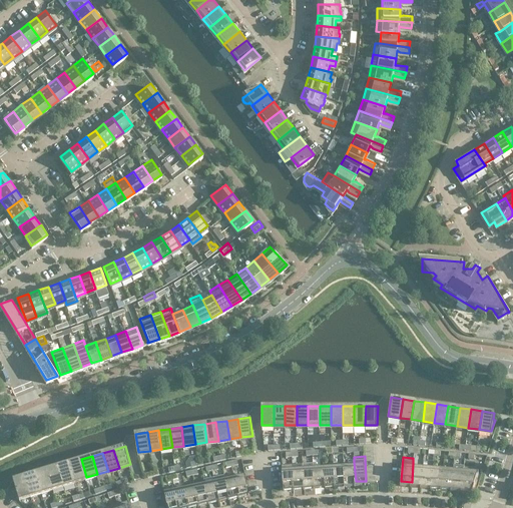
[(69,463),(75,481),(86,477),(81,459),(69,463)]
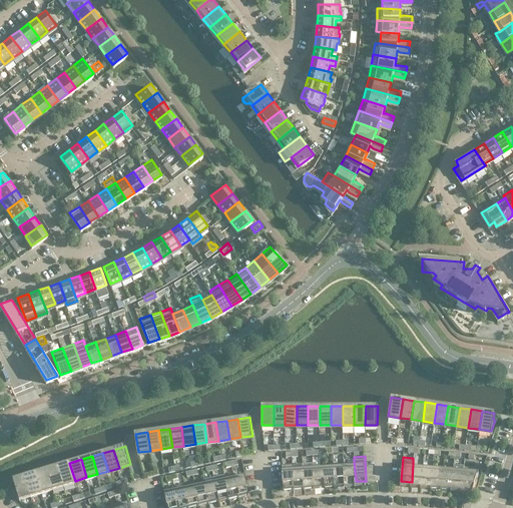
[(303,461),(305,485),(315,484),(314,465),(313,460),(303,461)]
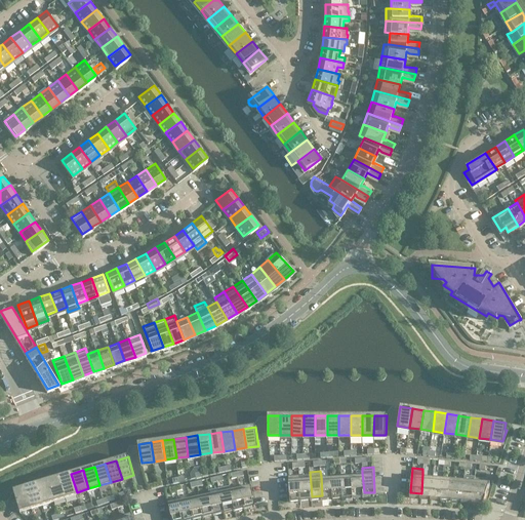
[(288,473),(289,478),(290,497),(301,496),(299,472),(288,473)]
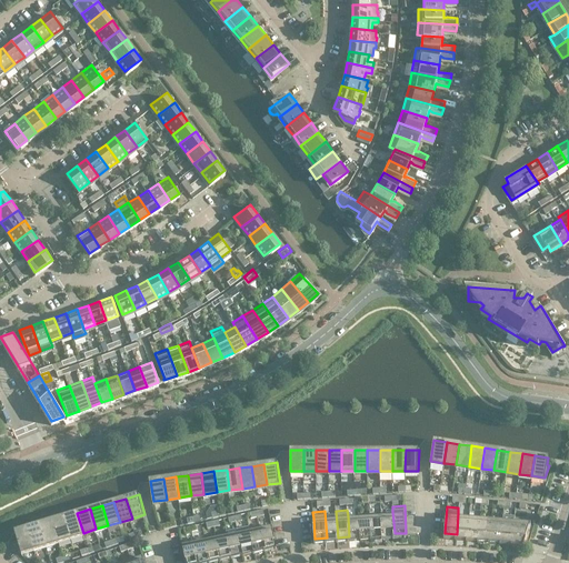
[(325,511),(327,538),(338,538),(336,511),(325,511)]
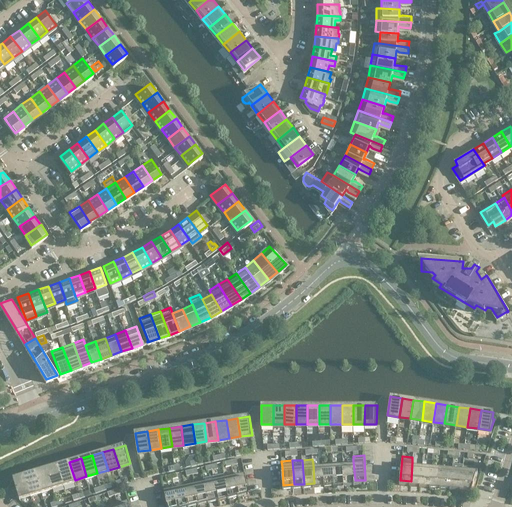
[(453,465),(451,485),(461,485),(463,466),(463,461),(453,460),(453,465)]
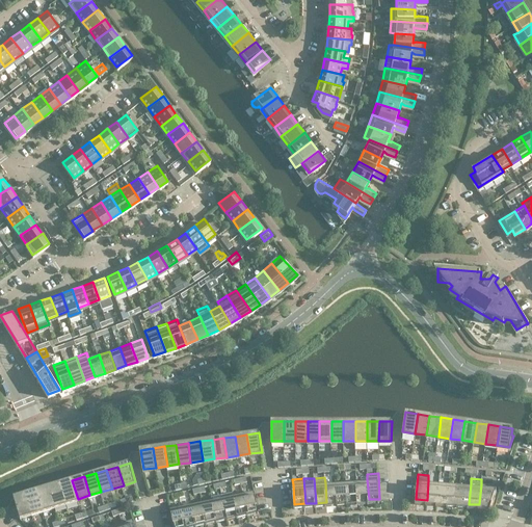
[(369,499),(367,479),(356,480),(357,500),(369,499)]
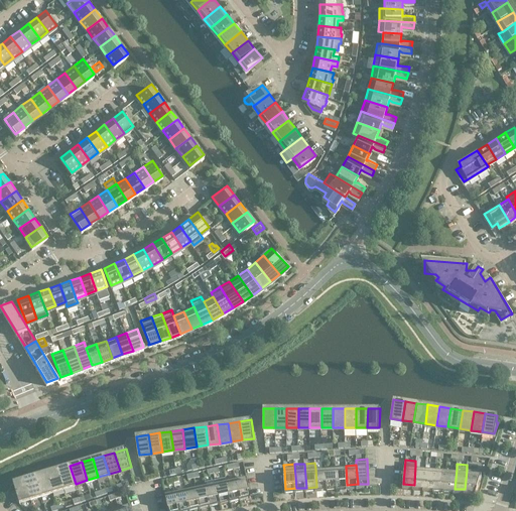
[(58,469),(65,487),(76,484),(70,466),(58,469)]
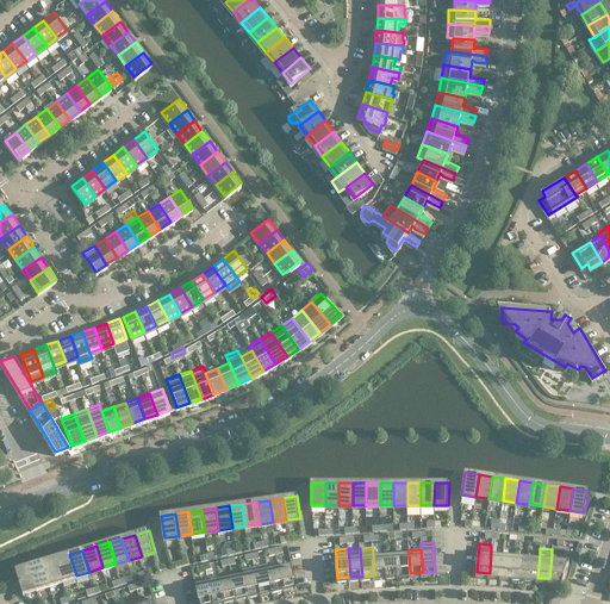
[(398,574),(397,550),(385,552),(386,574),(398,574)]
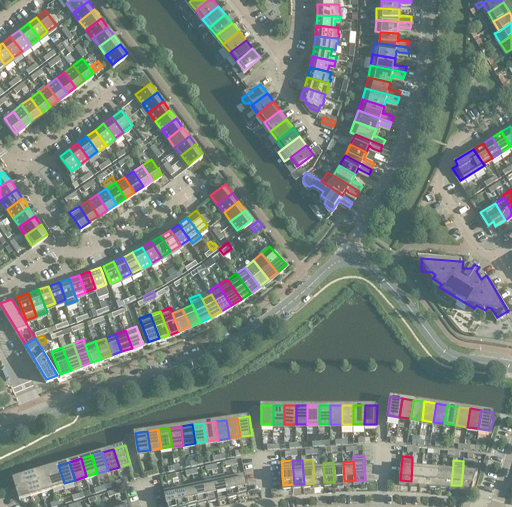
[(344,481),(343,462),(333,462),(334,482),(344,481)]
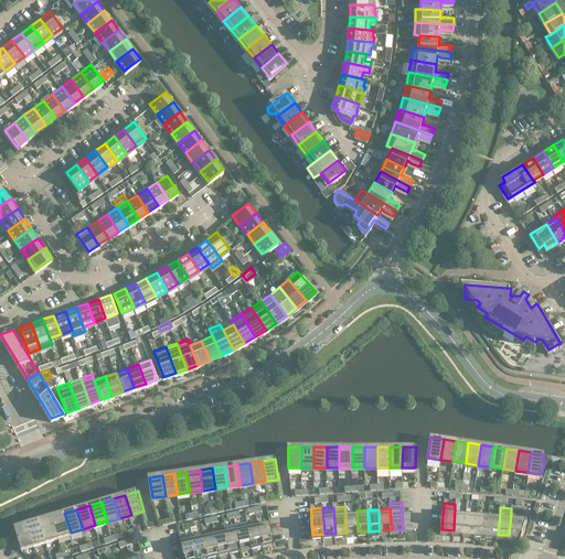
[(455,509),(454,530),(464,531),(466,511),(455,509)]
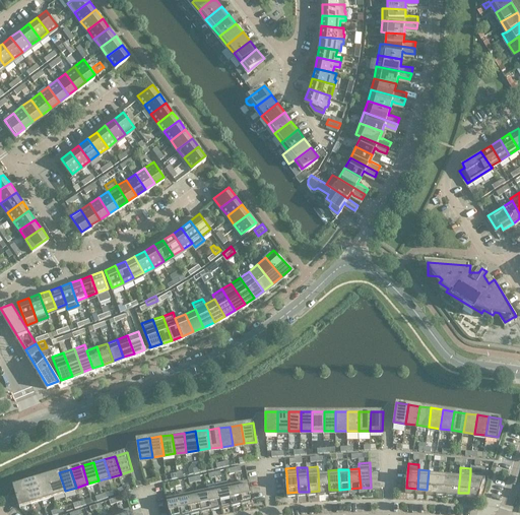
[(329,490),(328,470),(318,471),(319,491),(329,490)]
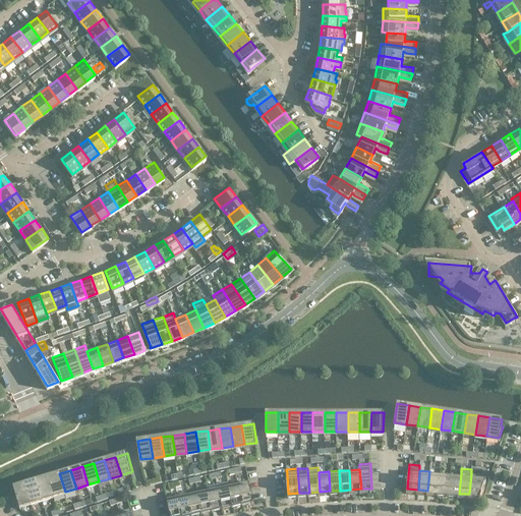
[(429,471),(427,491),(439,492),(440,471),(429,471)]
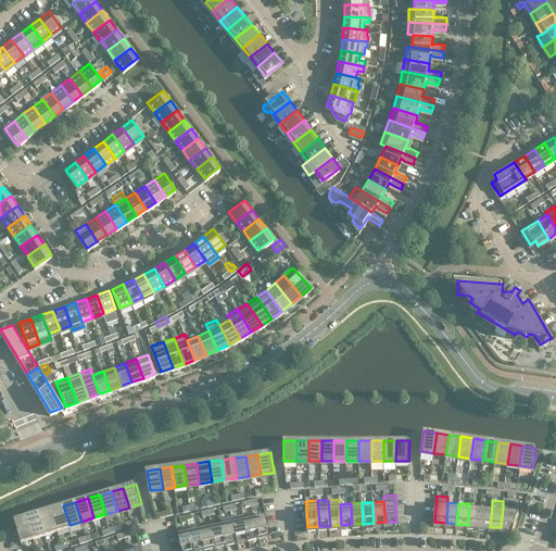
[(469,503),(468,525),(479,526),(480,504),(469,503)]
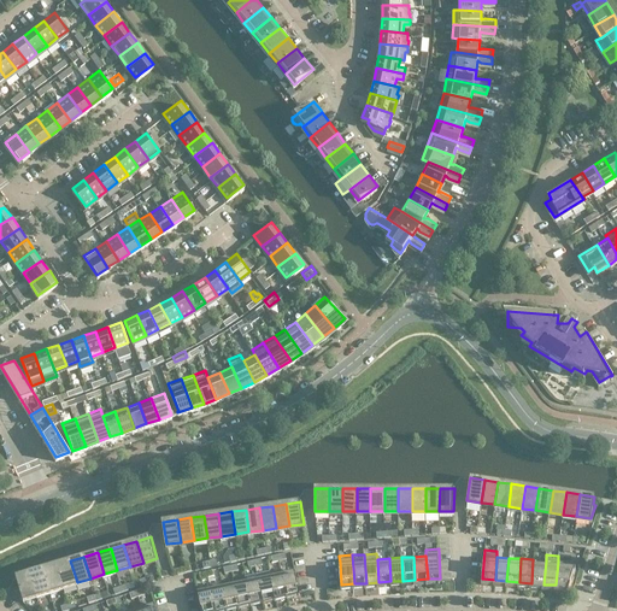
[(533,559),(532,583),(544,585),(546,560),(533,559)]
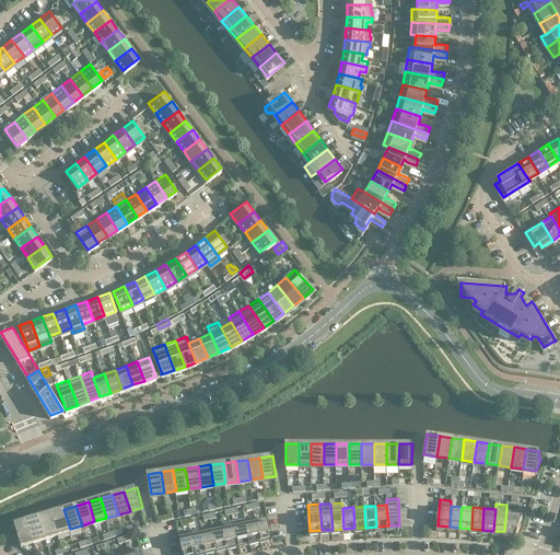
[(51,512),(58,532),(70,529),(63,509),(51,512)]
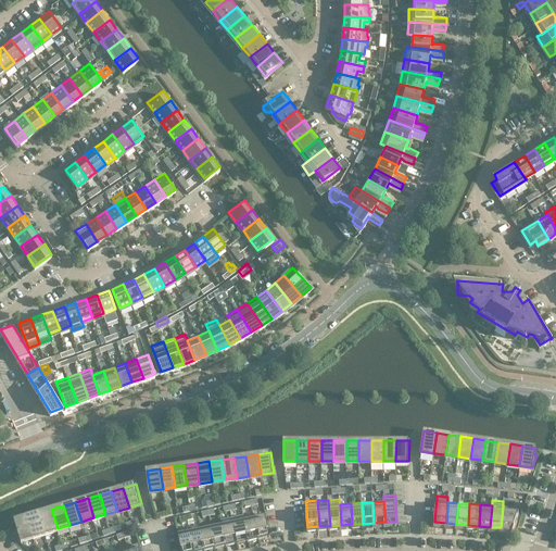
[(503,506),(501,527),(513,528),(519,508),(503,506)]
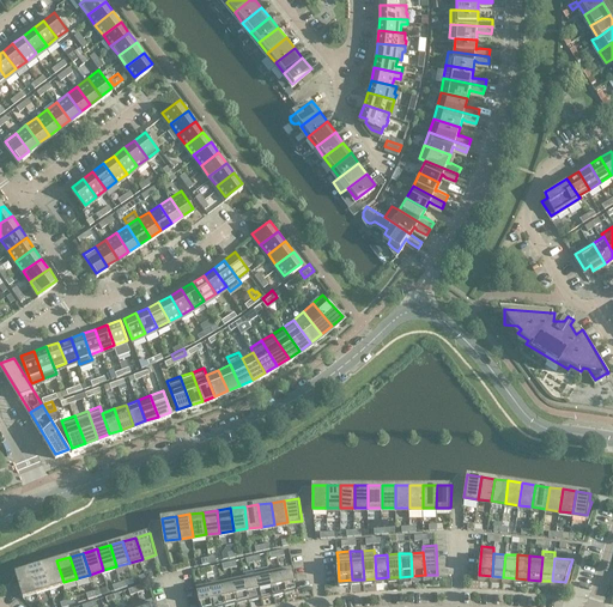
[(44,565),(50,587),(64,582),(56,560),(44,565)]
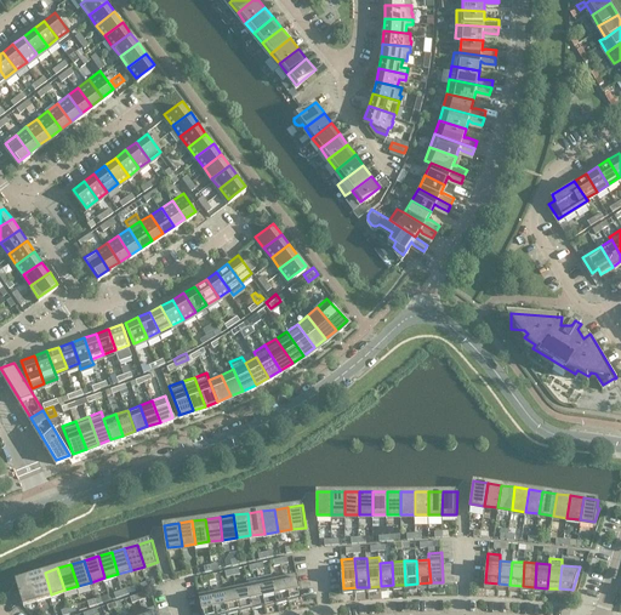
[(284,574),(289,597),(302,594),(297,571),(284,574)]
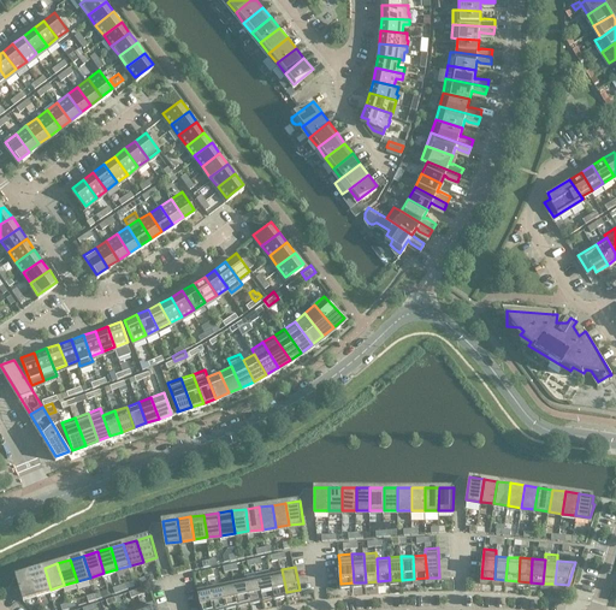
[(31,572),(37,593),(51,590),(45,568),(31,572)]
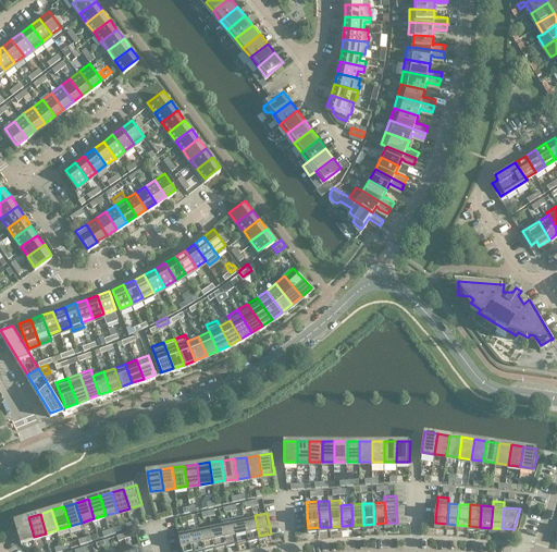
[(244,517),(248,538),(259,536),(255,515),(244,517)]
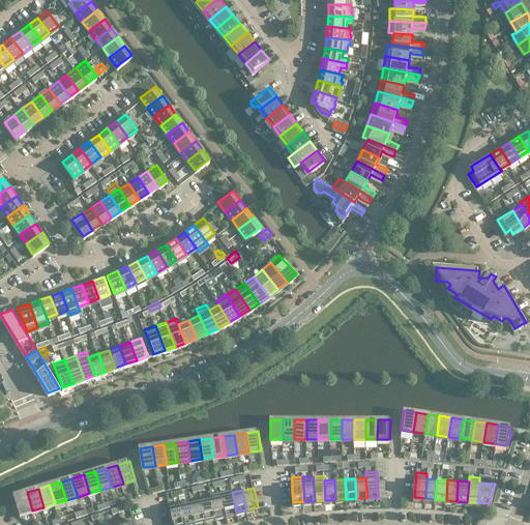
[(11,503),(20,514),(32,511),(27,492),(15,495),(17,502),(11,503)]
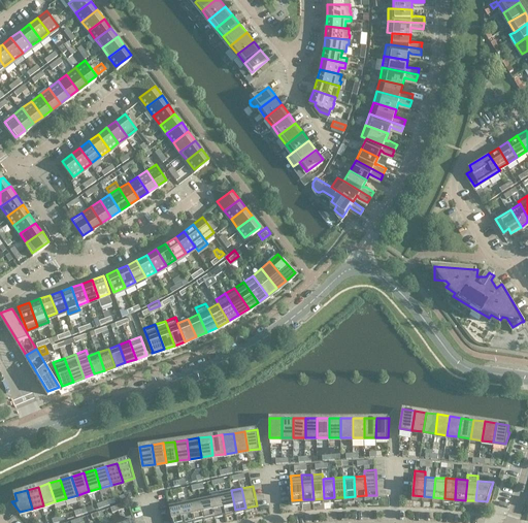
[(235,510),(231,490),(221,492),(225,512),(235,510)]
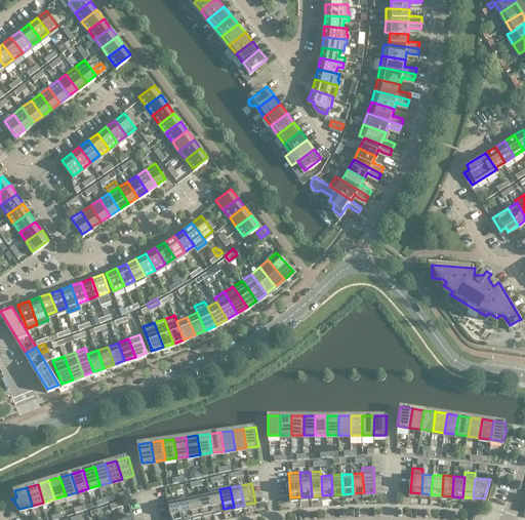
[(224,509),(219,489),(209,491),(213,511),(224,509)]
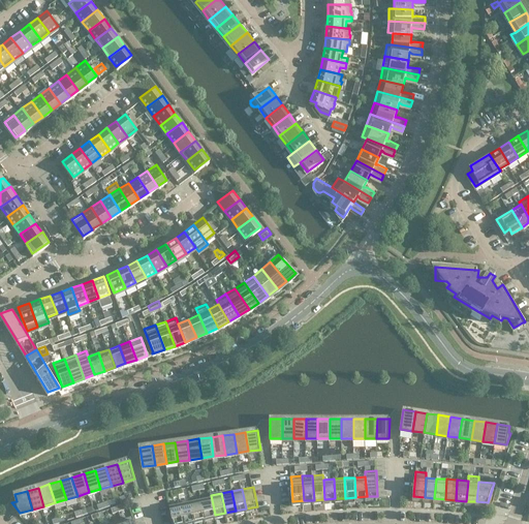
[(215,515),(211,495),(201,497),(206,517),(215,515)]
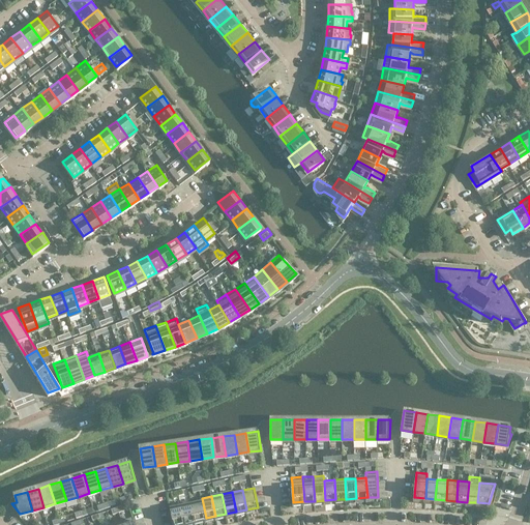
[(206,518),(202,498),(192,500),(196,520),(206,518)]
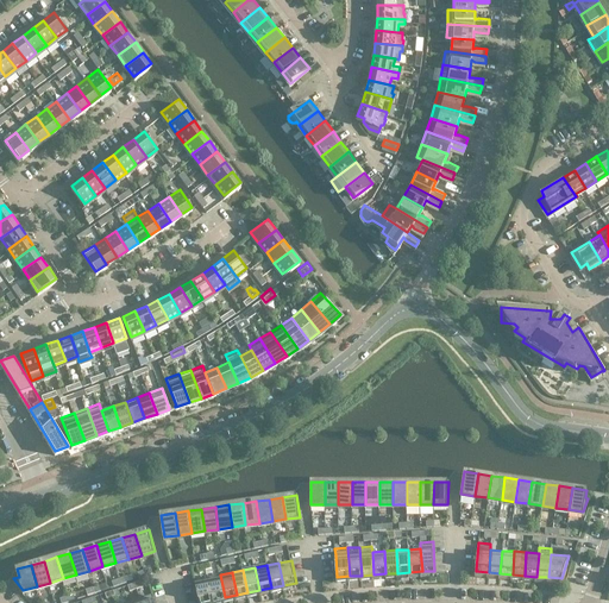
[(225,597),(220,575),(208,577),(213,600),(225,597)]
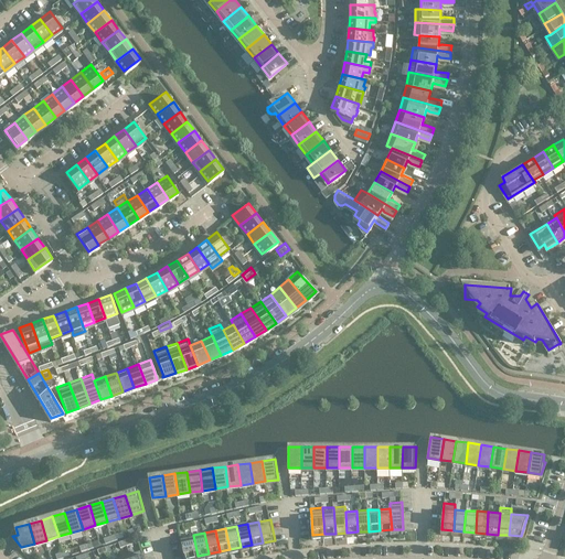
[(198,556),(193,535),(181,538),(185,558),(198,556)]
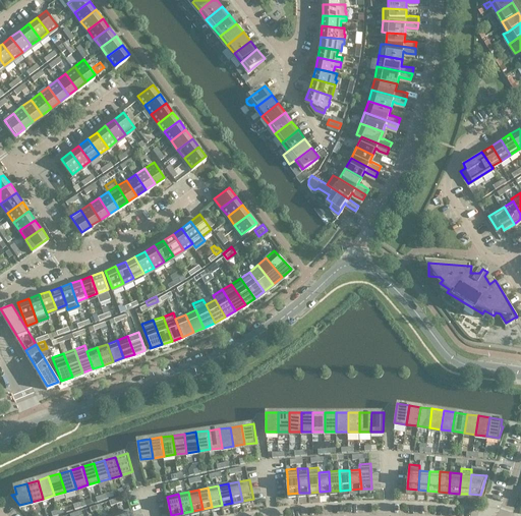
[(120,510),(122,515),(133,515),(131,507),(120,510)]
